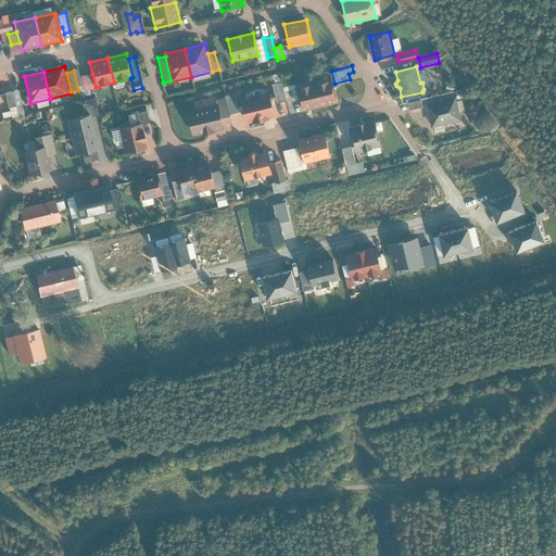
[(96,87),(92,74),(81,76),(85,91),(96,89),(96,87)]
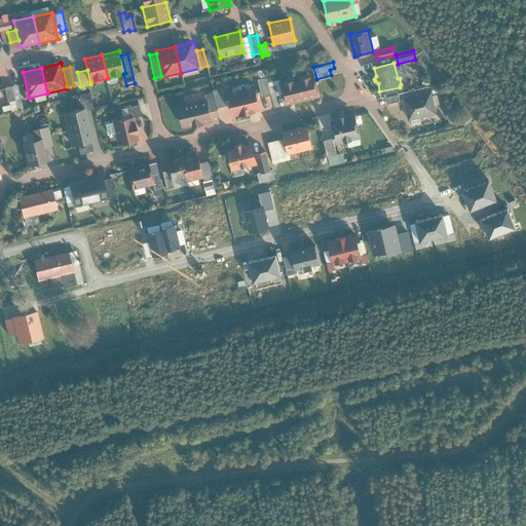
[(314,74),(298,78),(303,102),(321,98),(314,74)]
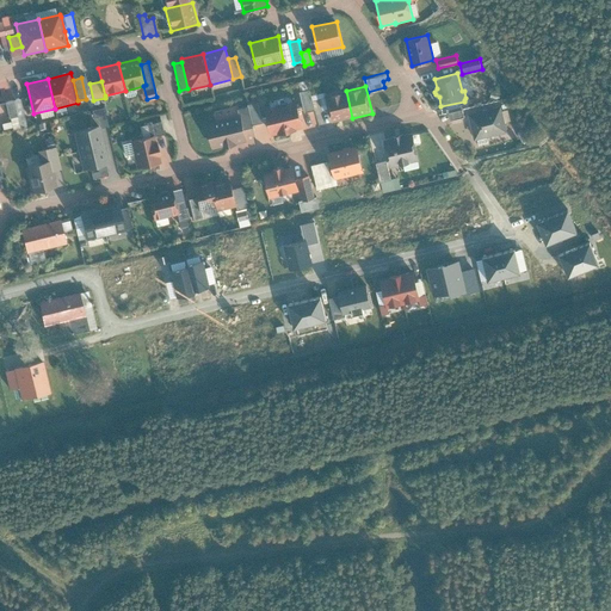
[(315,111),(310,90),(300,92),(304,113),(315,111)]
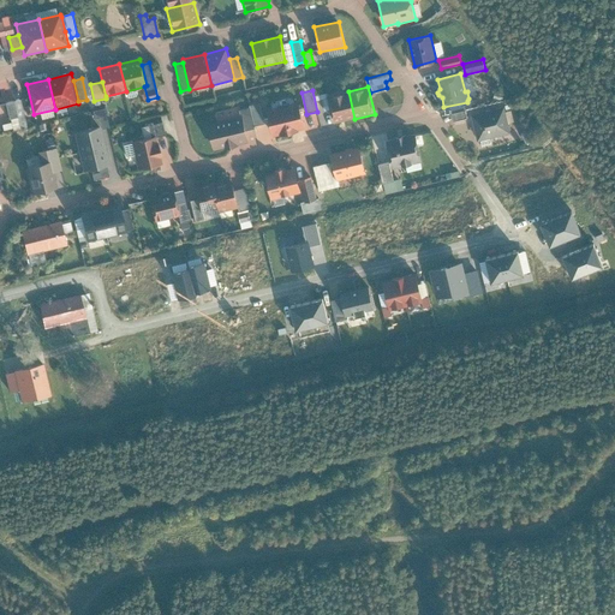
[(354,119),(348,91),(328,96),(335,124),(354,119)]
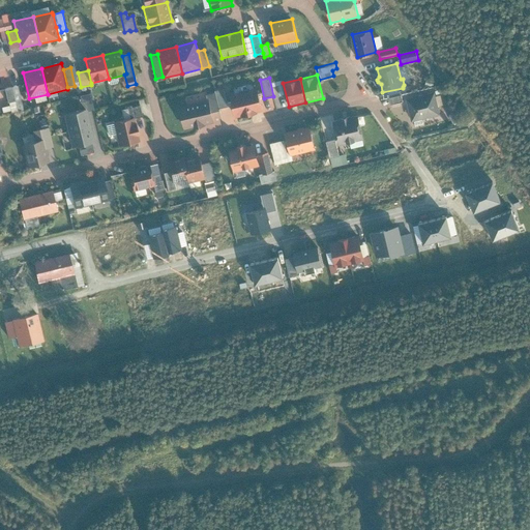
[(22,99),(18,86),(12,87),(16,101),(22,99)]
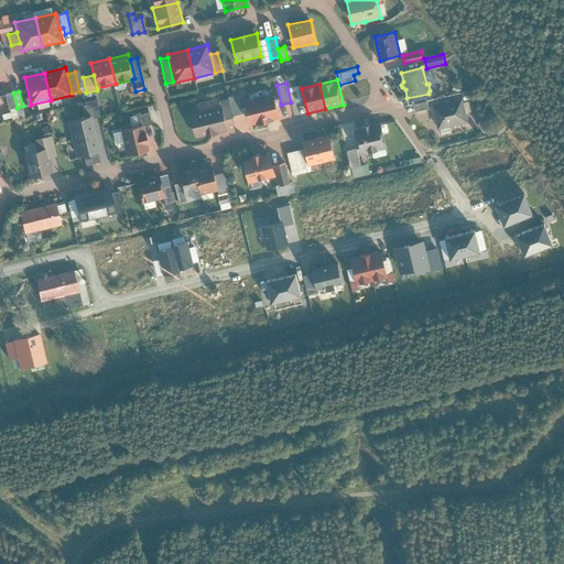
[(17,108),(13,93),(6,95),(10,109),(17,108)]
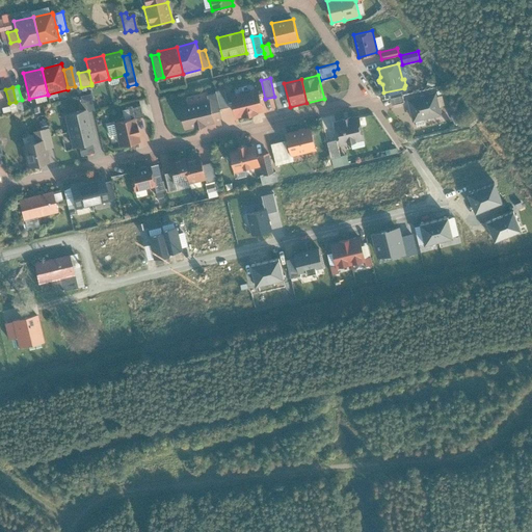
[(258,88),(231,96),(237,118),(264,112),(258,88)]
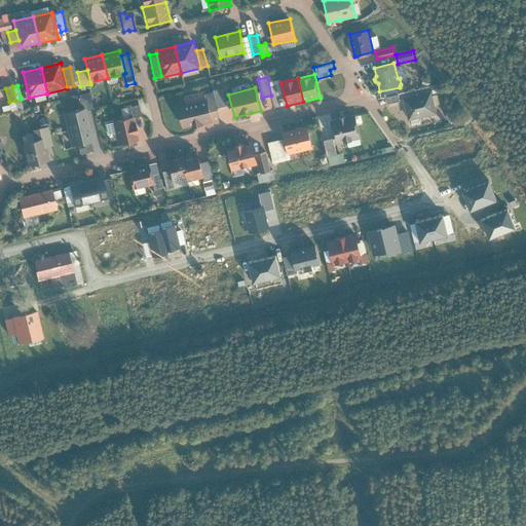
[(213,90),(214,92),(218,108),(226,106),(222,88),(213,90)]
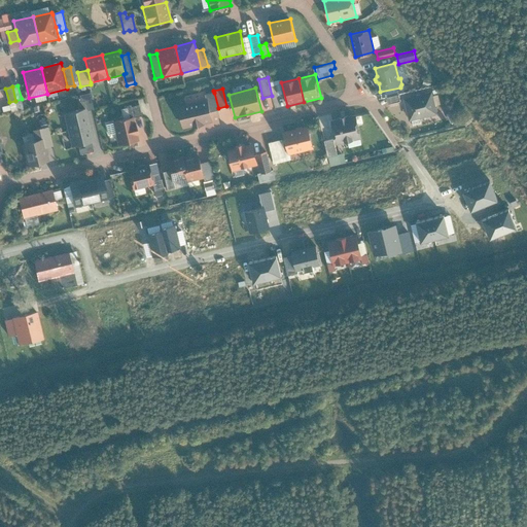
[(205,95),(206,100),(210,113),(218,111),(218,108),(214,93),(205,95)]
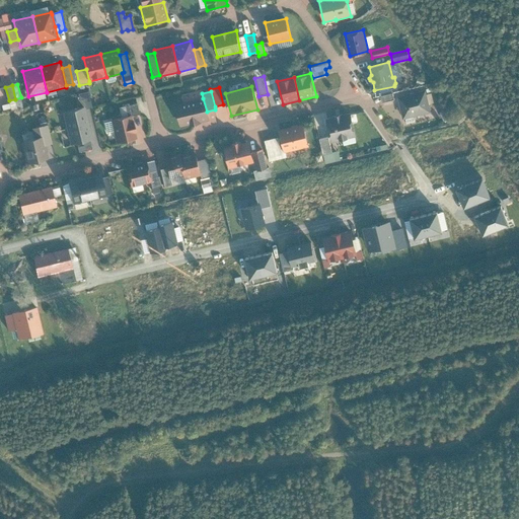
[(425,91),(398,97),(403,117),(405,117),(406,122),(415,121),(413,115),(430,110),(425,91)]
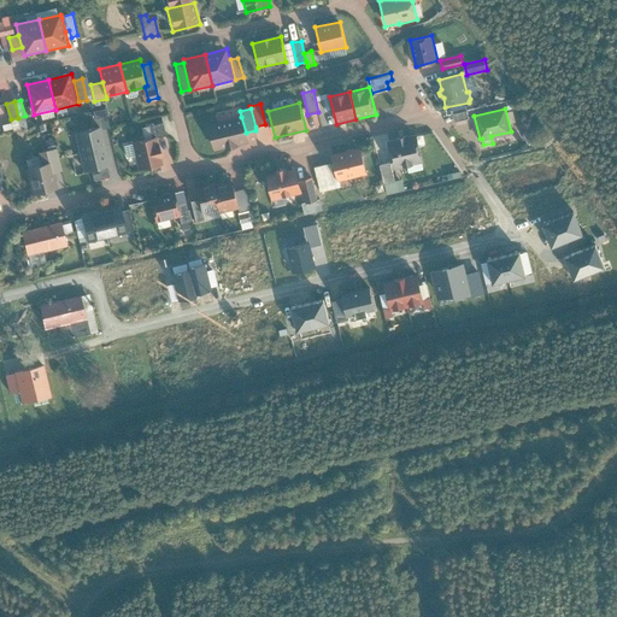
[(468,111),(453,115),(456,122),(469,119),(468,111)]
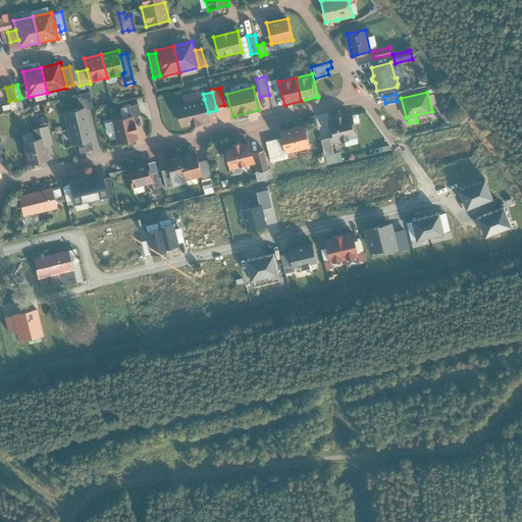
[(204,99),(176,105),(181,128),(210,121),(208,112),(204,99)]
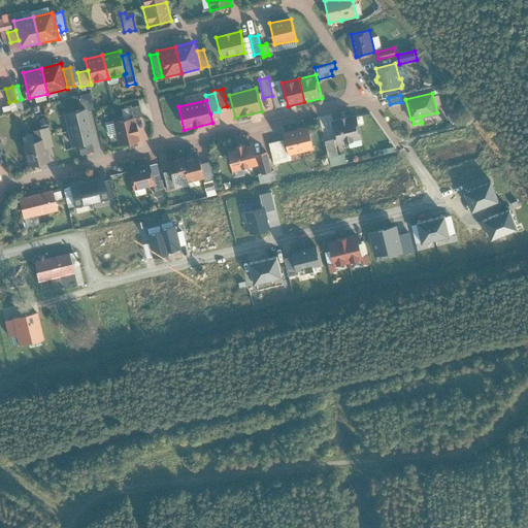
[(266,102),(266,112),(275,112),(275,102),(266,102)]
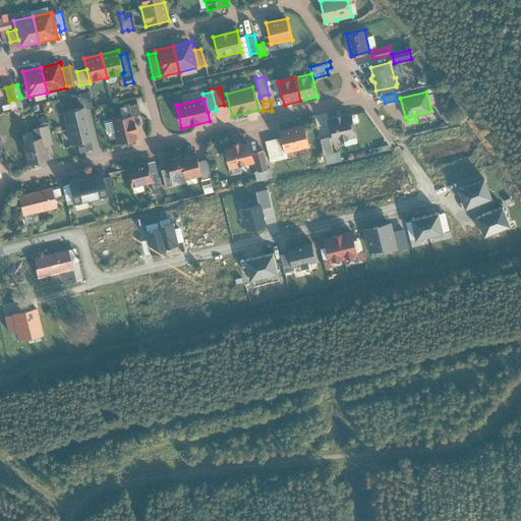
[(126,106),(129,117),(132,116),(140,114),(138,103),(126,106)]
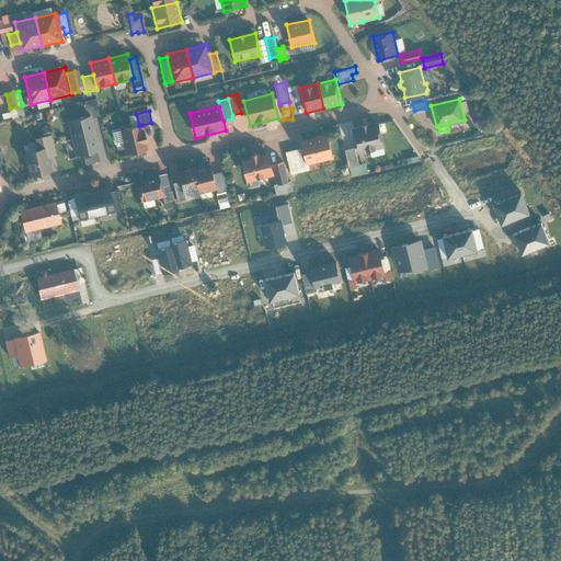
[(92,114),(68,119),(72,137),(95,132),(92,114)]
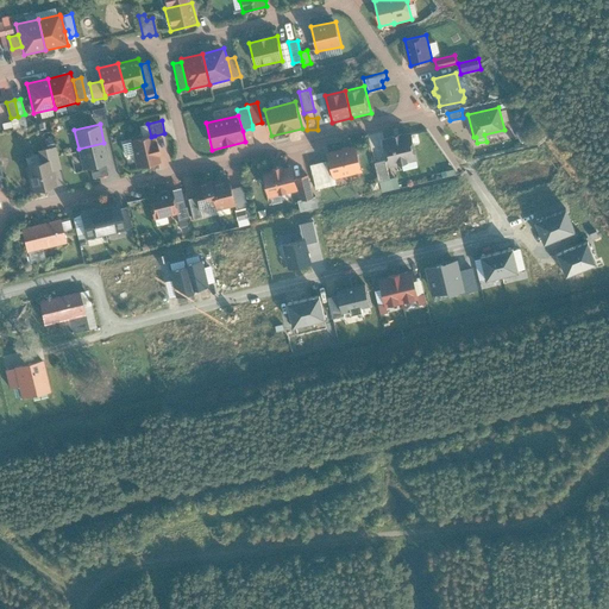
[(410,135),(384,140),(390,168),(418,161),(410,135)]
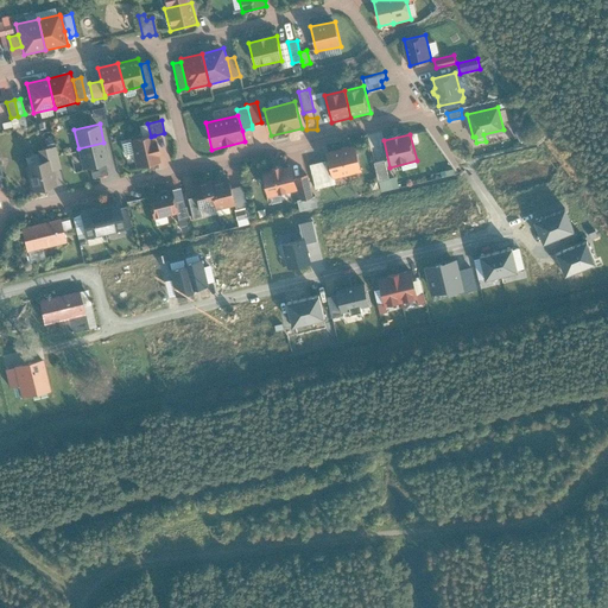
[(162,163),(154,135),(151,137),(122,143),(126,156),(134,153),(138,169),(162,163)]
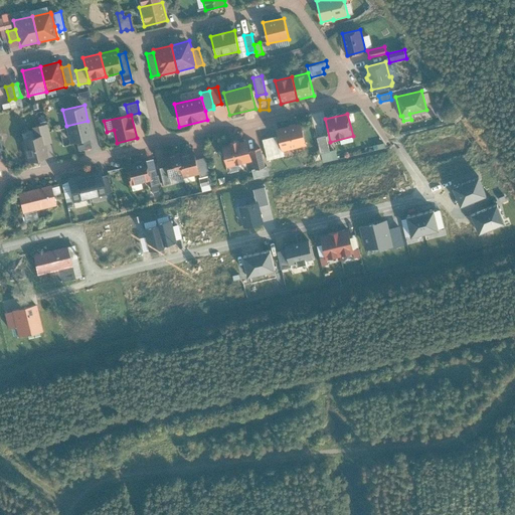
[(88,121),(66,126),(69,143),(92,138),(88,121)]
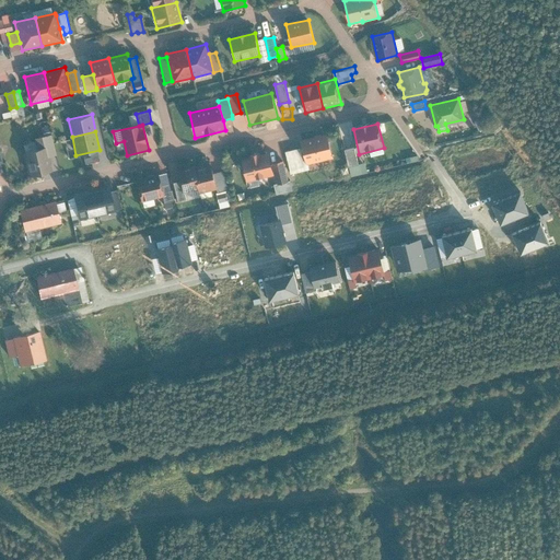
[(327,135),(301,141),(306,165),(334,159),(327,135)]
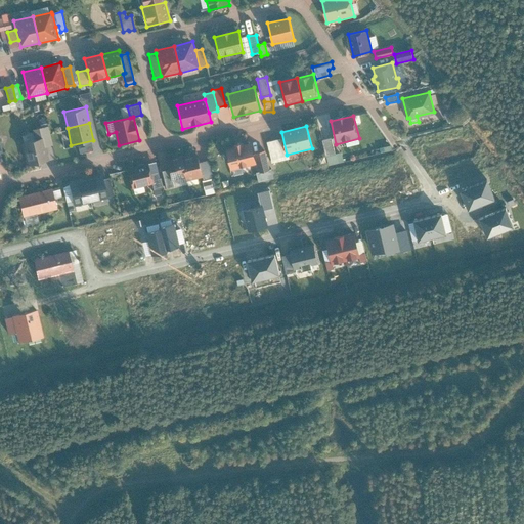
[(33,131),(35,140),(44,138),(47,147),(53,145),(49,127),(33,131)]
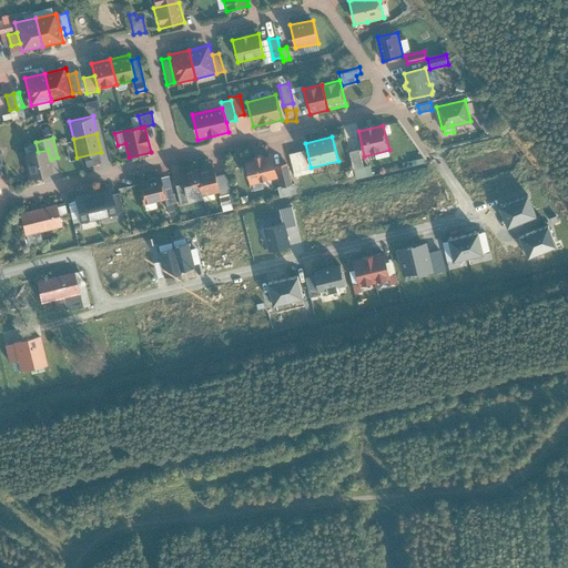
[(38,152),(24,155),(31,180),(54,174),(51,160),(48,150),(38,152)]
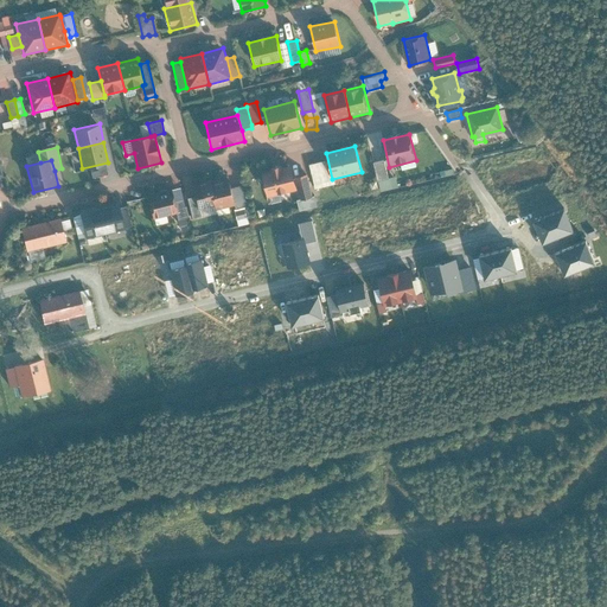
[(331,185),(325,161),(310,166),(315,189),(331,185)]
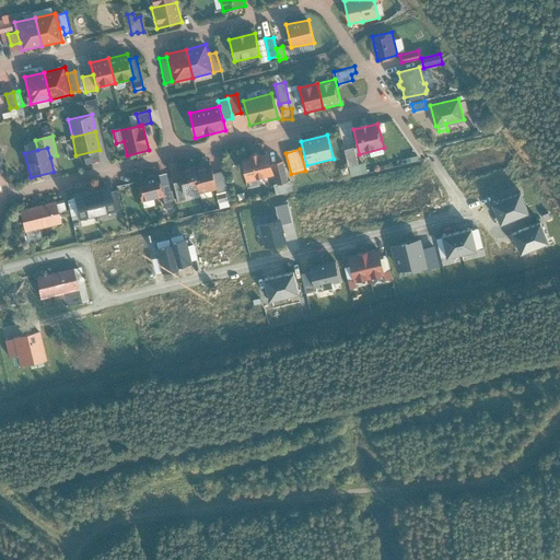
[(360,170),(354,149),(346,151),(350,172),(360,170)]
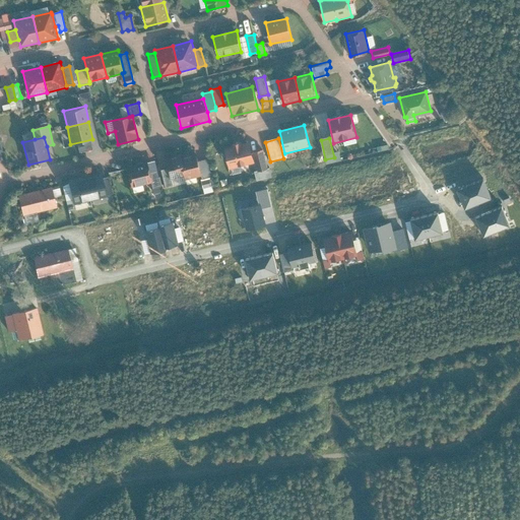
[(249,142),(224,148),(230,170),(255,164),(249,142)]
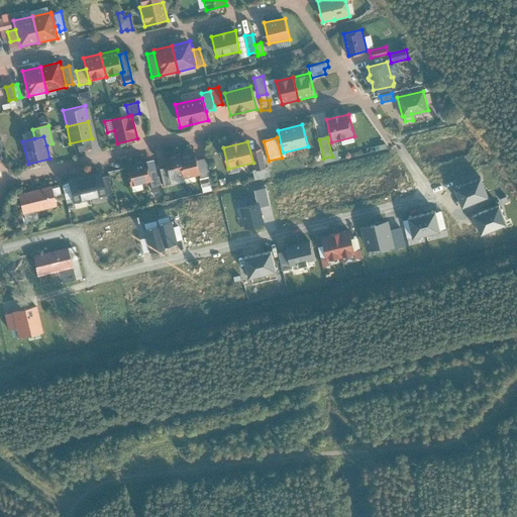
[(267,169),(262,148),(251,151),(255,172),(267,169)]
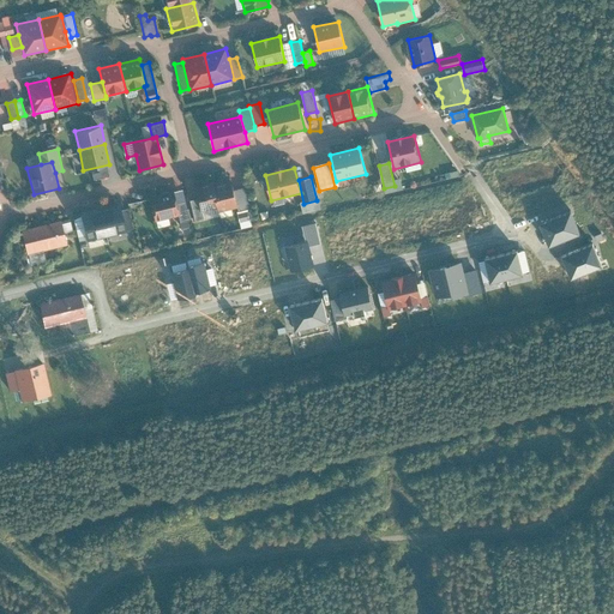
[(214,185),(212,181),(194,186),(198,199),(200,212),(218,209),(214,185)]
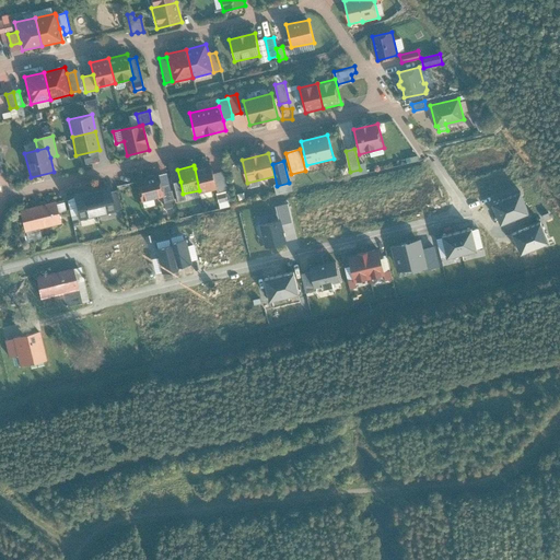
[(211,165),(195,168),(199,190),(200,194),(217,190),(213,174),(211,165)]
